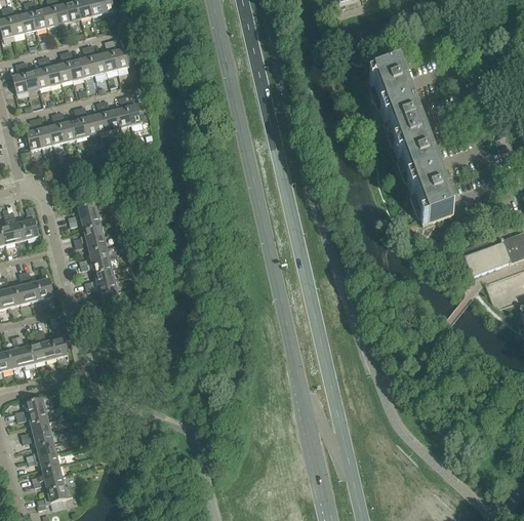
[(34,0),(28,1),(35,30),(46,27),(42,9),(36,10),(34,0)]
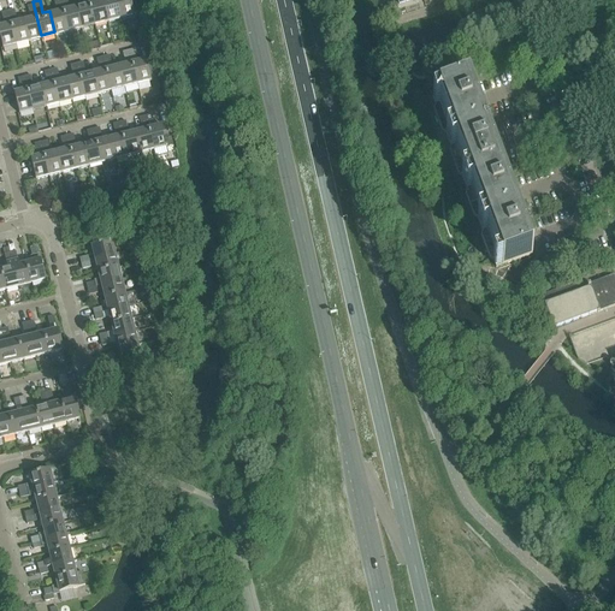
[(54,0),(55,9),(49,11),(54,31),(67,28),(60,0),(54,0)]
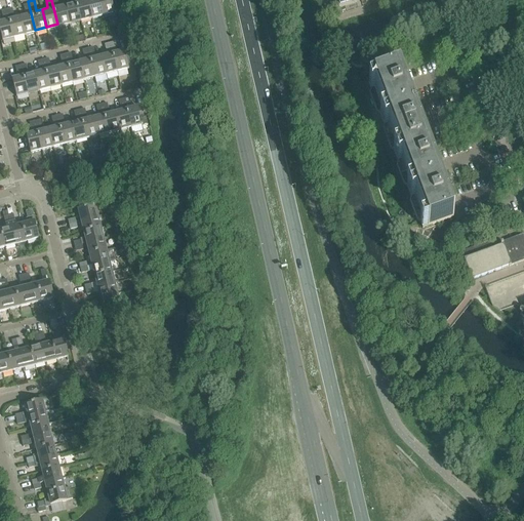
[(51,0),(57,24),(69,22),(65,3),(58,5),(56,0),(51,0)]
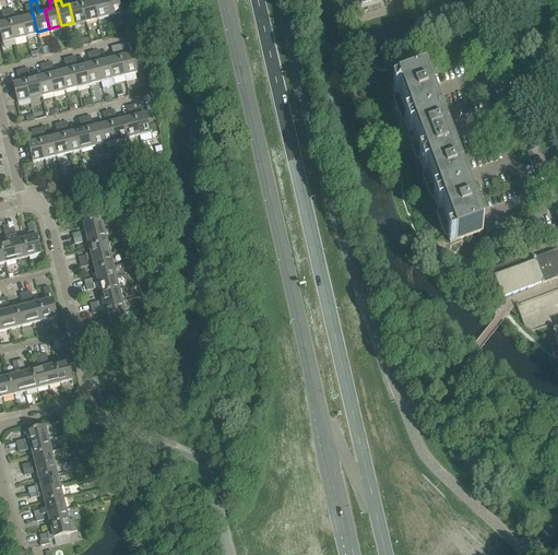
[(73,0),(74,2),(69,3),(73,23),(85,20),(80,0),(73,0)]
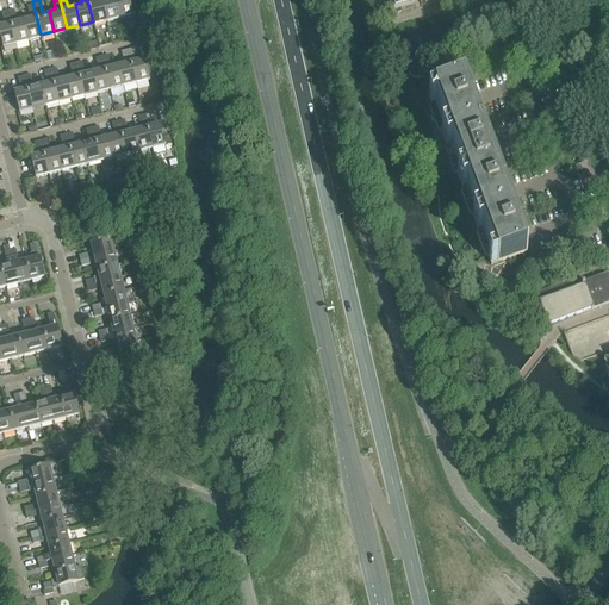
[(87,0),(93,22),(106,18),(101,0),(87,0)]
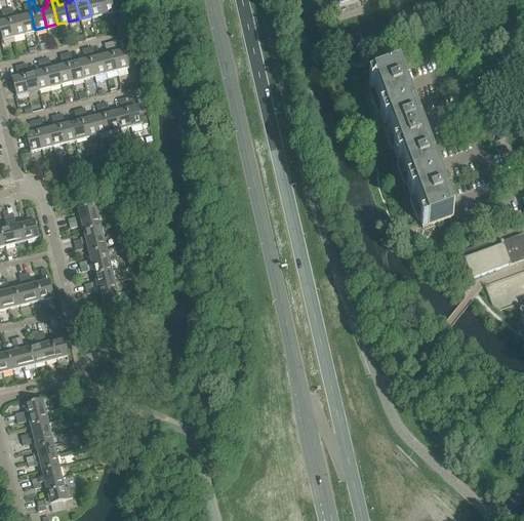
[(87,0),(91,15),(102,12),(98,0),(87,0)]
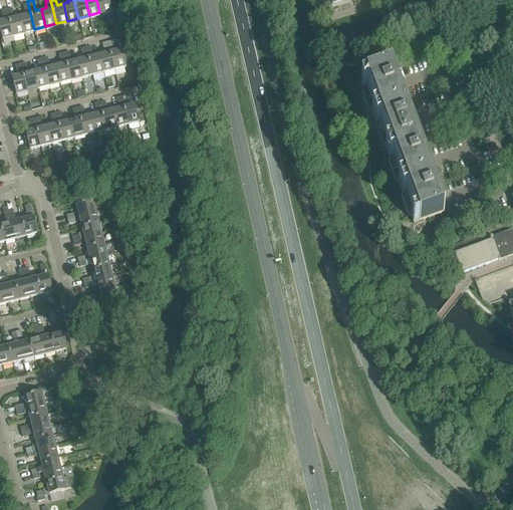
[(96,0),(99,12),(111,10),(108,0),(96,0)]
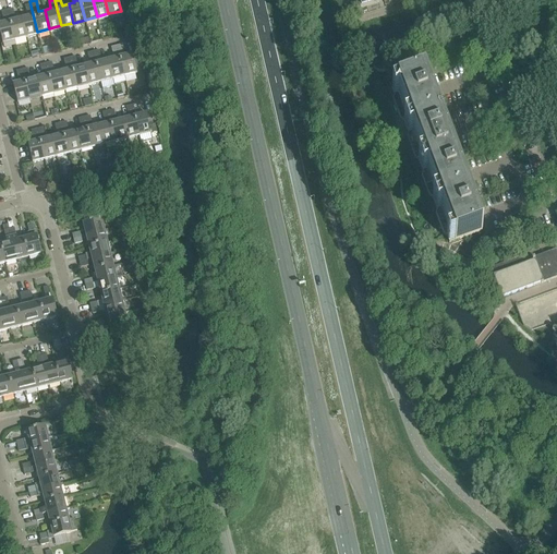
[(27,14),(21,15),(25,35),(37,32),(29,1),(24,2),(27,14)]
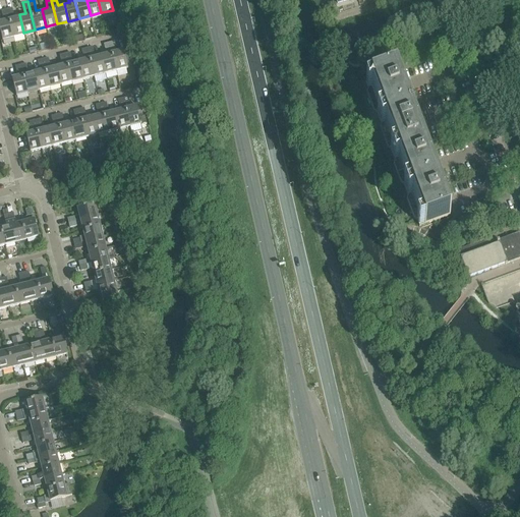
[(11,5),(6,6),(13,35),(23,33),(19,14),(14,16),(11,5)]
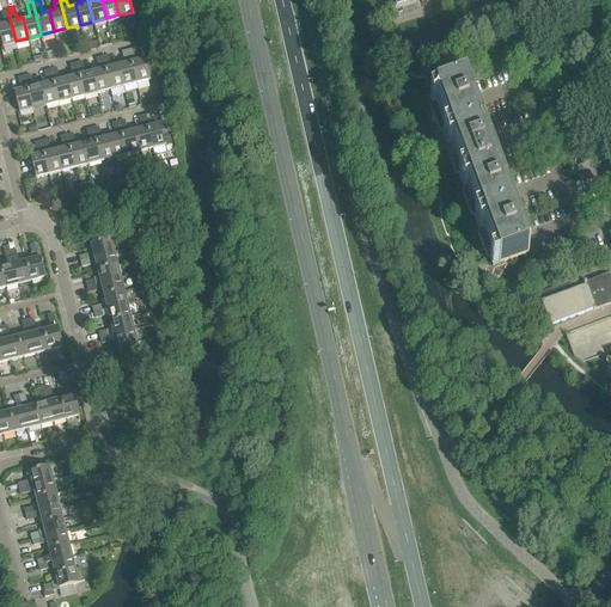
[(0,10),(4,22),(0,23),(0,38),(1,44),(16,41),(7,7),(0,10)]
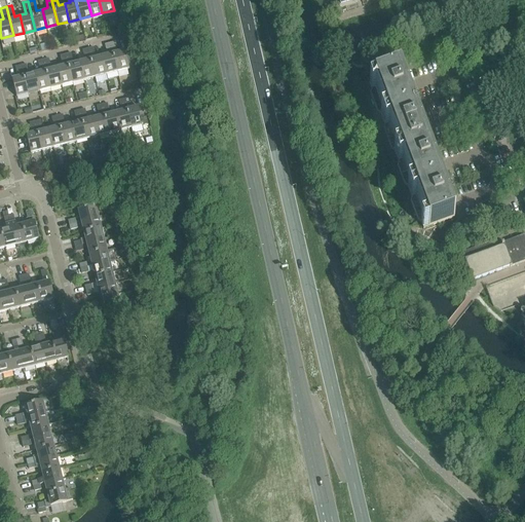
[(109,40),(116,69),(127,66),(123,48),(117,49),(114,39),(109,40)]
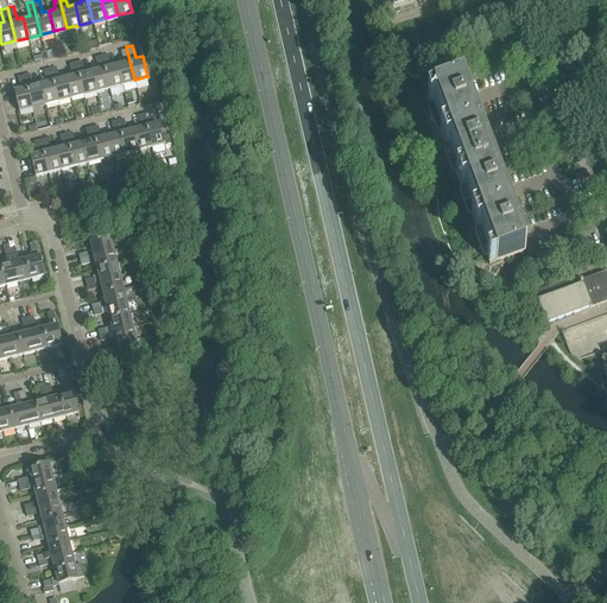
[(120,48),(122,61),(117,62),(121,83),(134,80),(126,46),(120,48)]
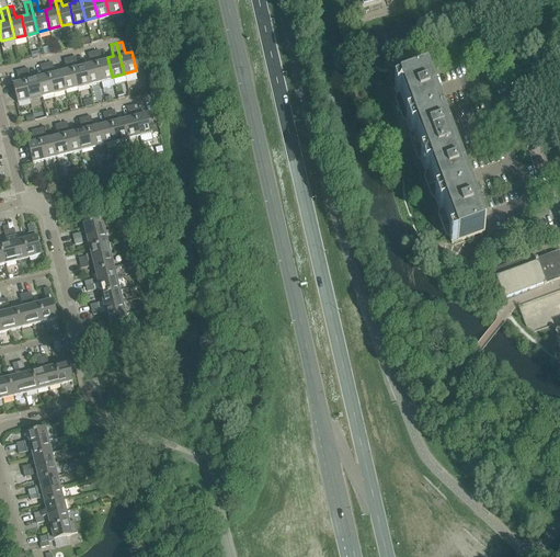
[(99,47),(92,48),(100,79),(112,77),(107,57),(101,59),(99,47)]
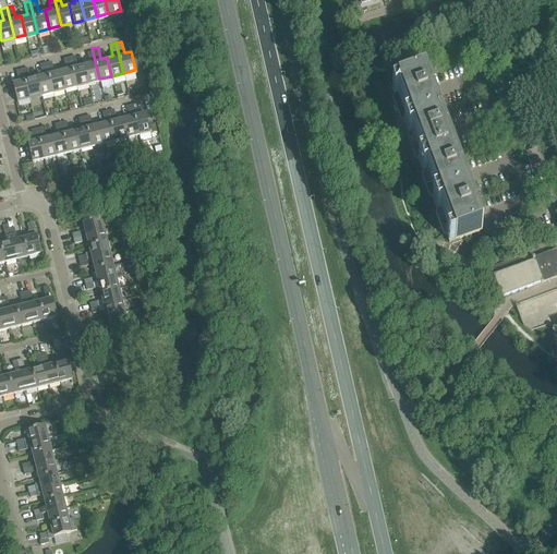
[(89,61),(83,63),(88,82),(99,79),(92,48),(86,50),(89,61)]
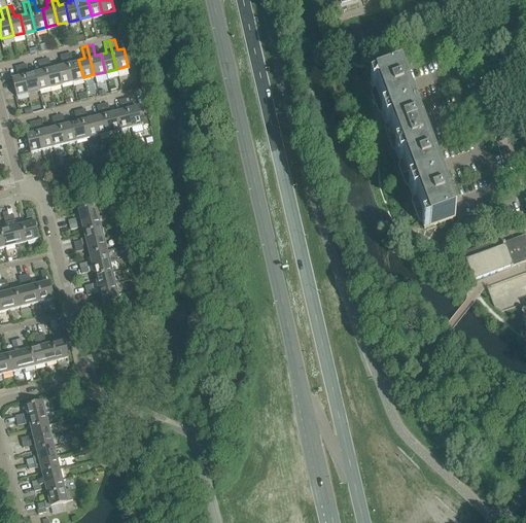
[(70,50),(65,51),(72,80),(83,77),(78,60),(73,61),(70,50)]
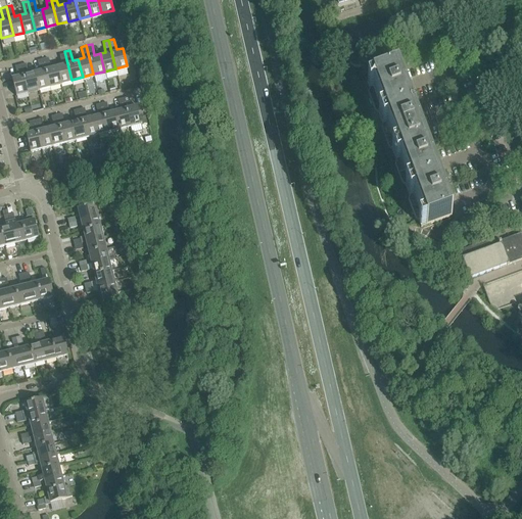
[(64,51),(58,52),(61,63),(56,64),(60,83),(72,80),(64,51)]
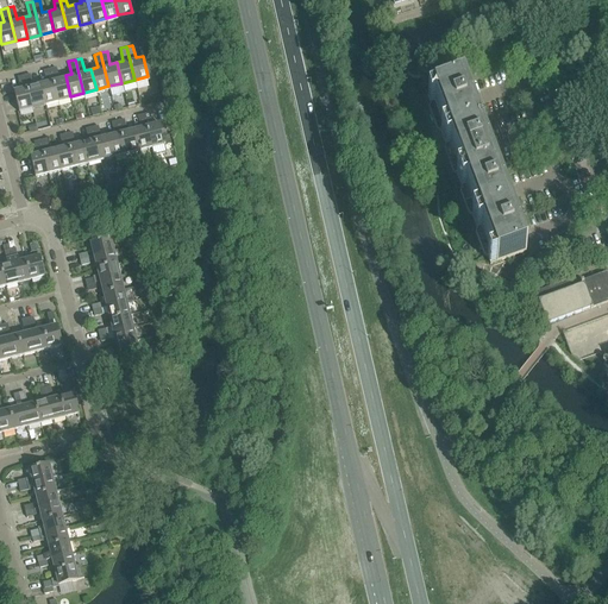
[(55,64),(49,65),(57,99),(70,96),(66,75),(58,77),(55,64)]
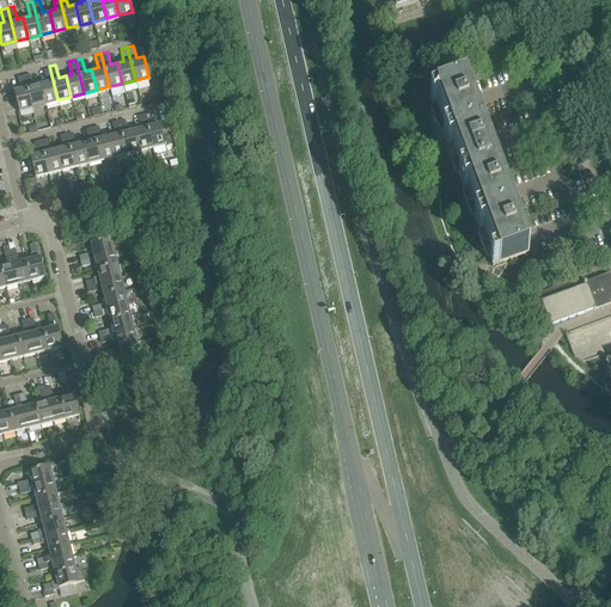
[(46,80),(40,83),(44,103),(57,99),(49,66),(43,68),(46,80)]
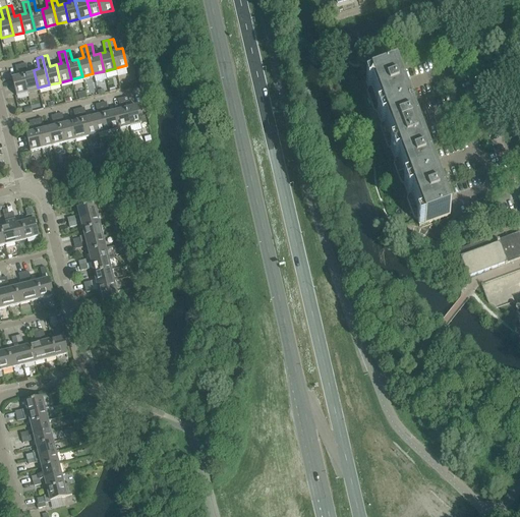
[(25,60),(19,62),(26,91),(38,88),(34,70),(27,71),(25,60)]
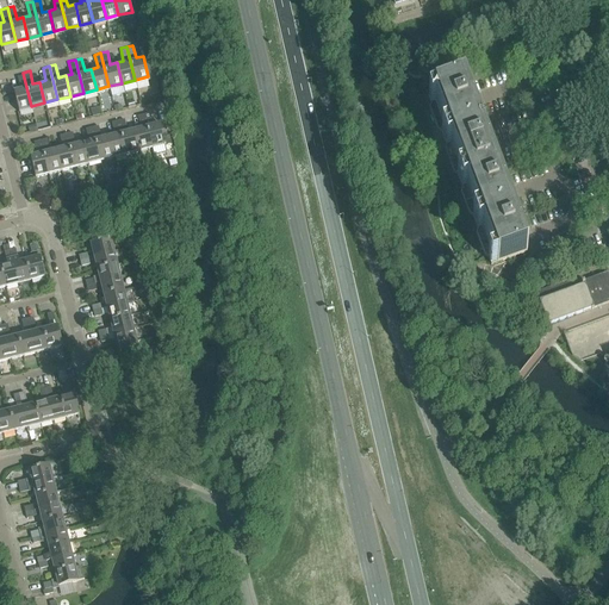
[(17,74),(20,87),(13,88),(18,110),(31,106),(23,73),(17,74)]
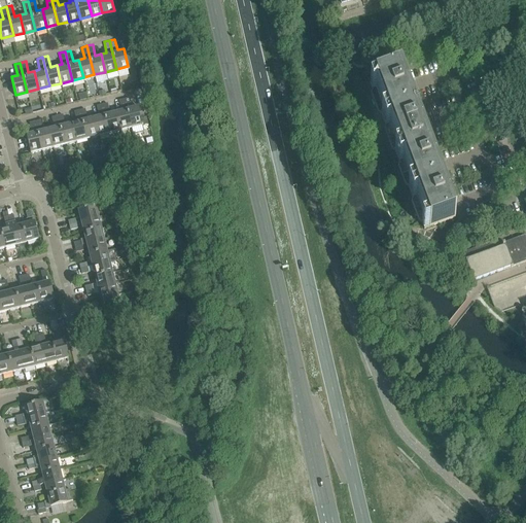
[(369,80),(372,86),(370,91),(377,110),(380,111),(382,114),(413,102),(408,91),(411,90),(406,76),(404,77),(399,69),(369,80)]
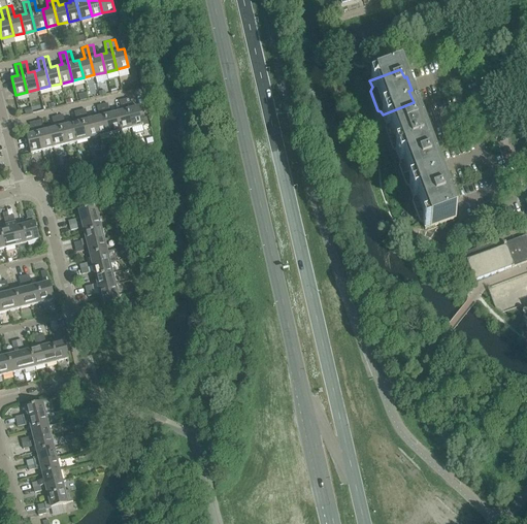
[(124,96),(131,125),(142,122),(138,104),(132,106),(129,95),(124,96)]
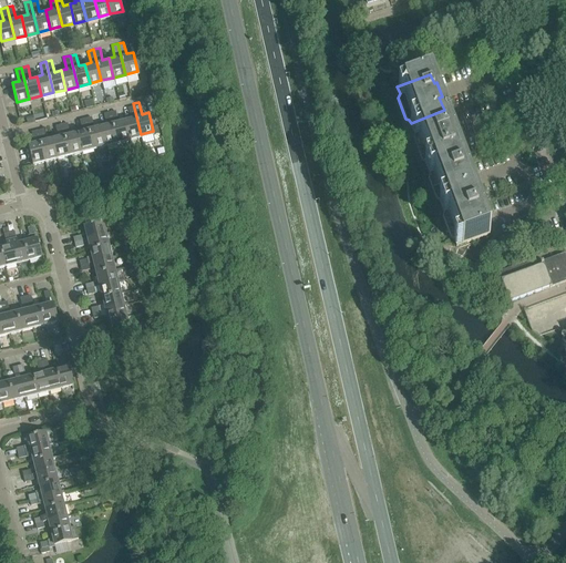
[(133,103),(126,105),(130,116),(124,119),(129,137),(141,134),(133,103)]
